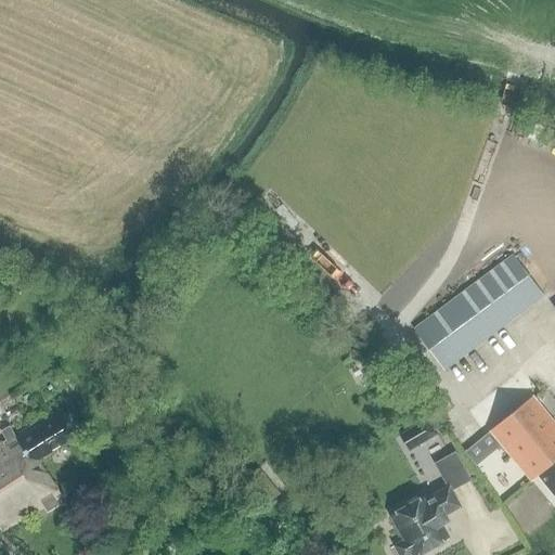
[(285,211),(294,220),(300,213),(274,188),(255,207),(272,224),(285,211)]
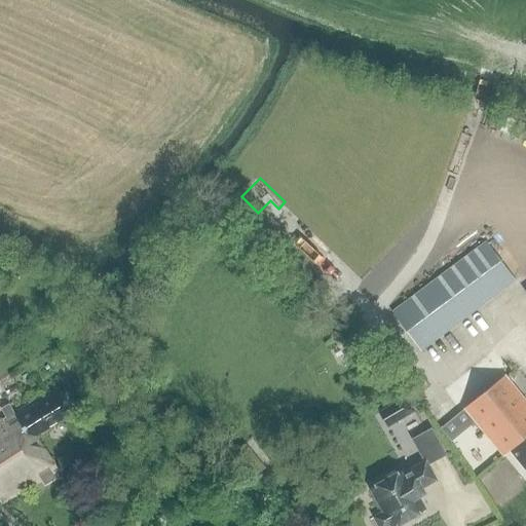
[(420,351),(475,310),(515,280),(487,242),(392,312),(420,351)]
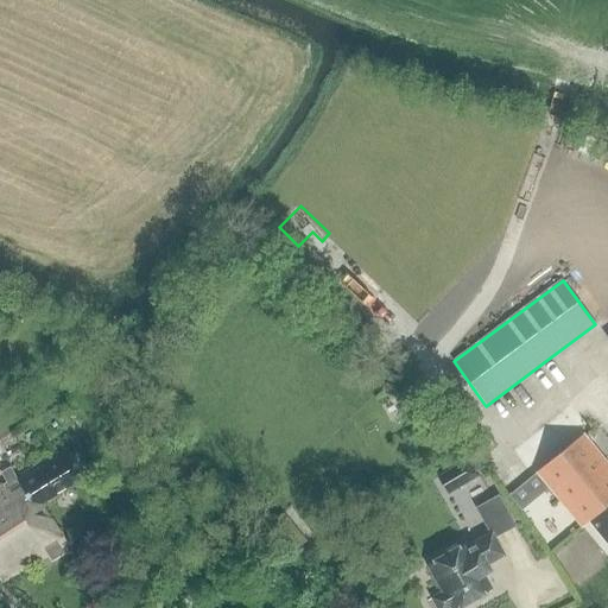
[(607,464),(584,436),(538,474),(550,488),(582,527),(589,520),(605,539),(607,543),(607,464)]
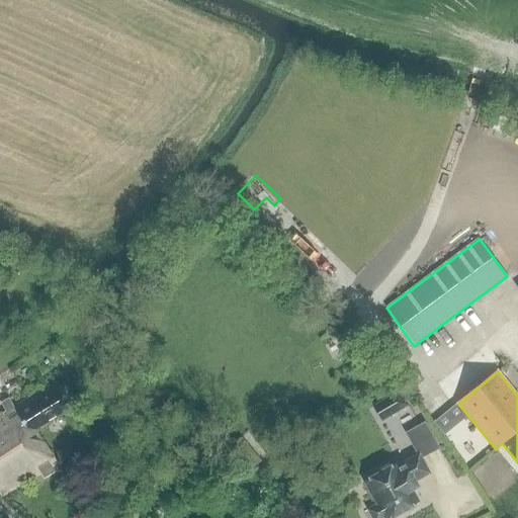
[(35,429),(73,407),(58,382),(14,407),(9,398),(0,403),(0,407),(3,413),(0,414),(0,493),(1,495),(57,462),(35,429)]
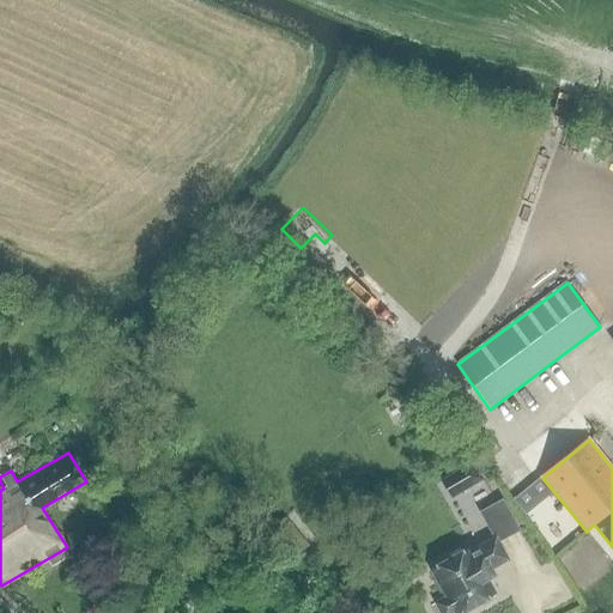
[(481,480),(471,461),(438,480),(450,499),(481,480)]
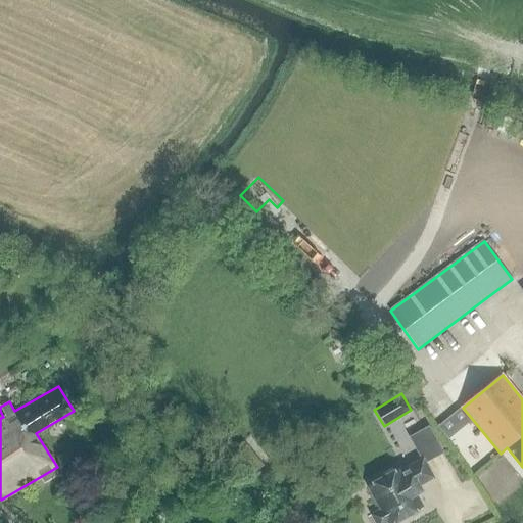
[(434,477),(426,463),(440,455),(426,426),(408,437),(420,460),(402,470),(401,468),(368,486),(380,509),(371,514),(376,522),(393,522),(423,507),(416,493),(422,490),(419,485),(434,477)]
